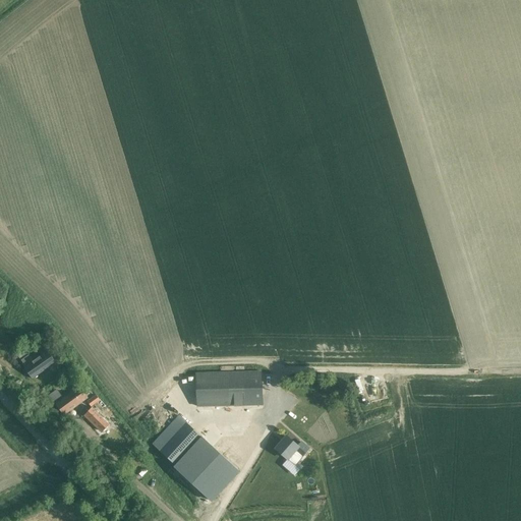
[(29,355),(21,360),(23,364),(25,366),(24,367),(27,373),(33,380),(35,378),(41,373),(48,368),(47,367),(46,366),(48,365),(53,361),(55,363),(56,362),(52,357),(48,351),(33,361),(29,355)]
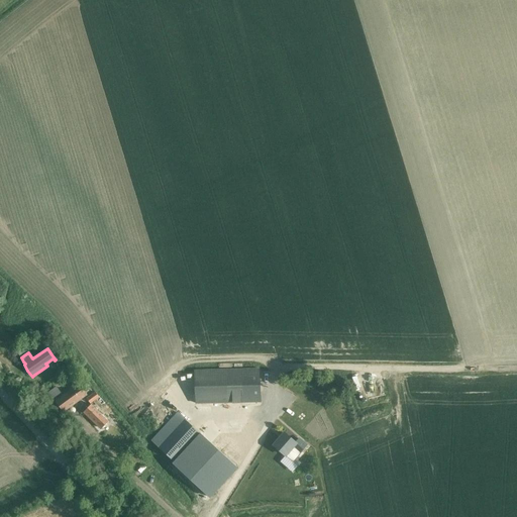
[(67,362),(59,368),(63,373),(70,367),(67,362)]
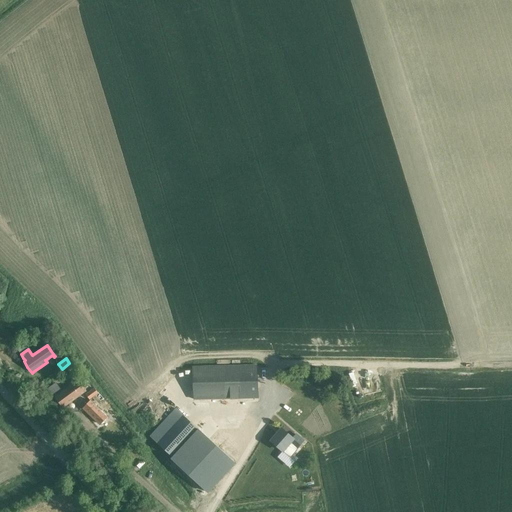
[(192,367),(194,400),(258,398),(257,365),(192,367)]
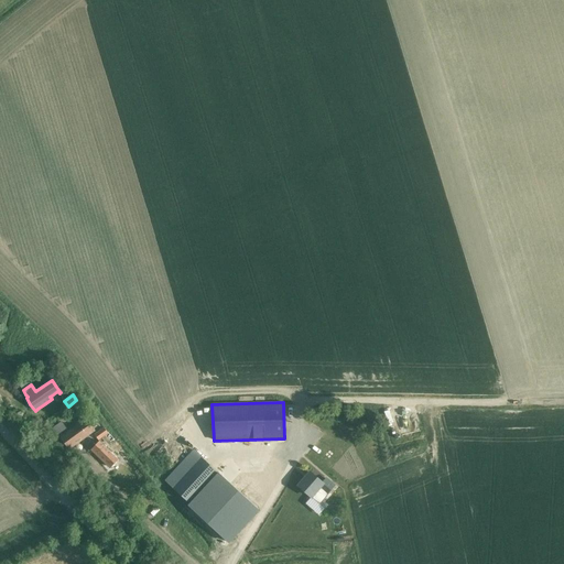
[(67,451),(93,433),(85,422),(61,440),(67,451)]
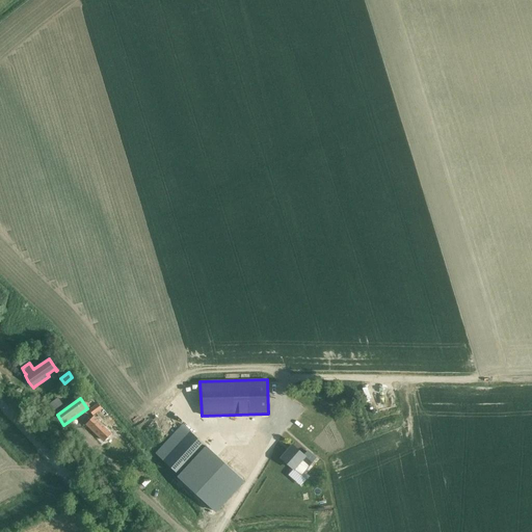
[(105,443),(111,435),(94,419),(87,426),(105,443)]
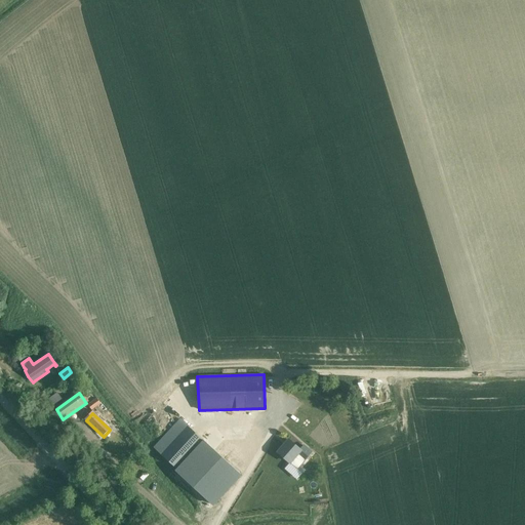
[(203,440),(180,419),(154,448),(176,469),(203,440)]
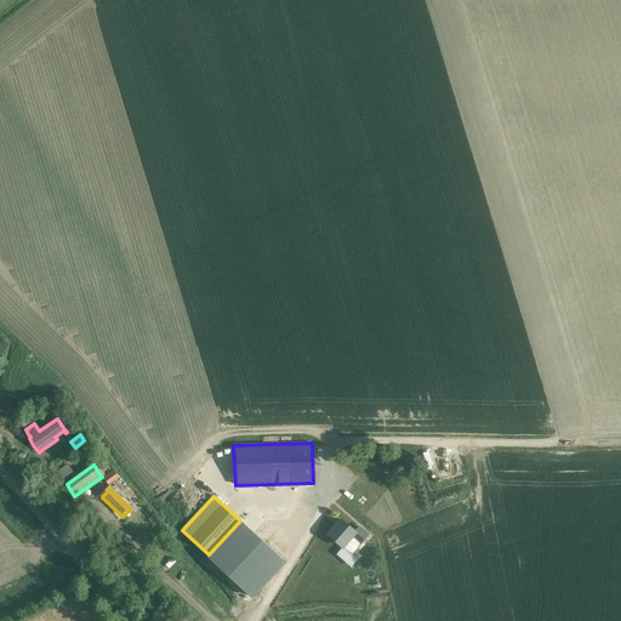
[(241,520),(240,520),(209,554),(206,557),(231,579),(250,597),(265,581),(284,560),(273,551),(254,533),(245,524),(241,520)]
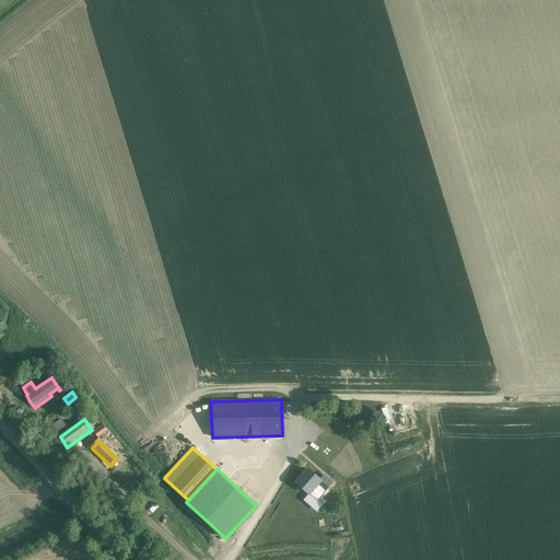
[(301,478),(296,482),(301,486),(304,489),(308,493),(310,493),(317,501),(321,498),(327,490),(326,489),(329,486),(331,482),(328,479),(324,476),(322,478),(321,480),(313,474),(308,469),(305,473),(305,474),(304,476),(303,475),(301,478)]
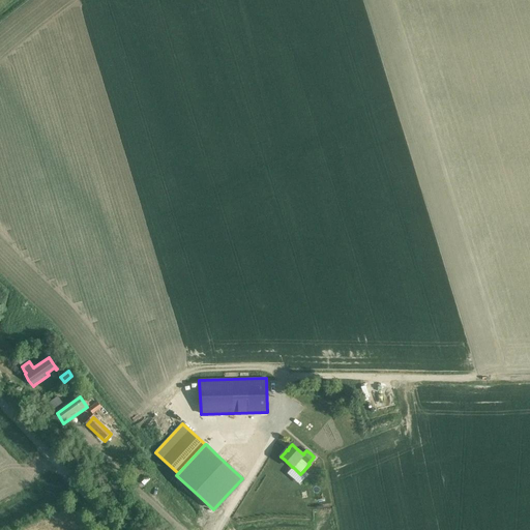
All buildings are outlined.
